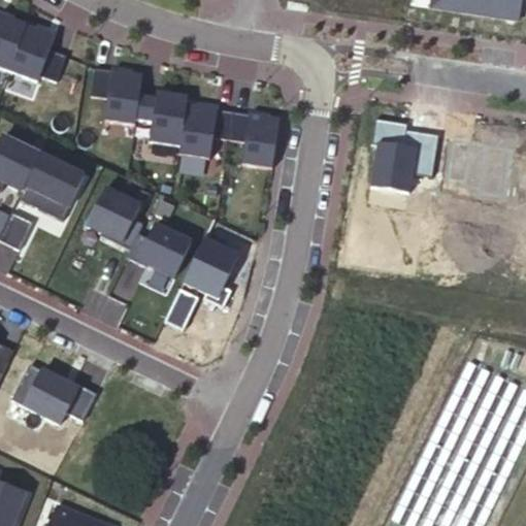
[(0,65),(10,69),(28,22),(0,10),(0,65)]
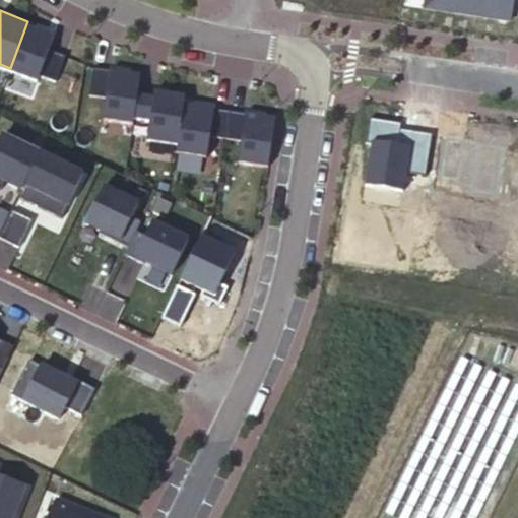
[(50,47),(56,33),(27,21),(10,68),(38,78),(40,72),(57,78),(66,53),(50,47)]
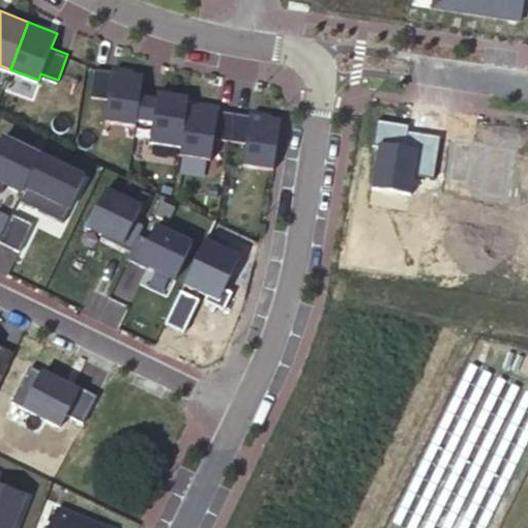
[(144,72),(96,65),(92,94),(109,97),(108,103),(139,108),(142,88),(144,72)]
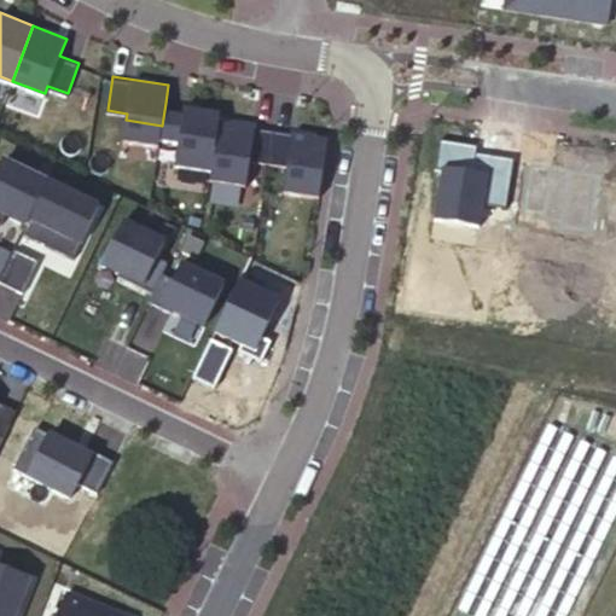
[(160,137),(180,140),(176,163),(211,168),(219,120),(220,111),(166,103),(162,126),(160,137)]
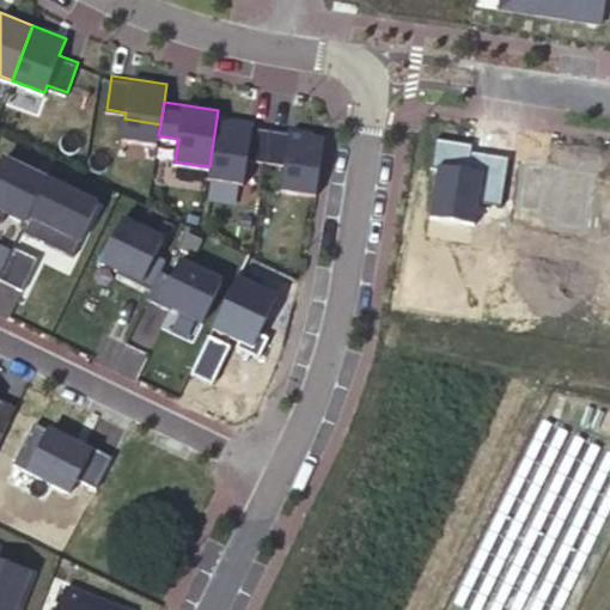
[(208,176),(245,182),(249,157),(266,159),(272,127),(217,119),(209,166),(208,176)]
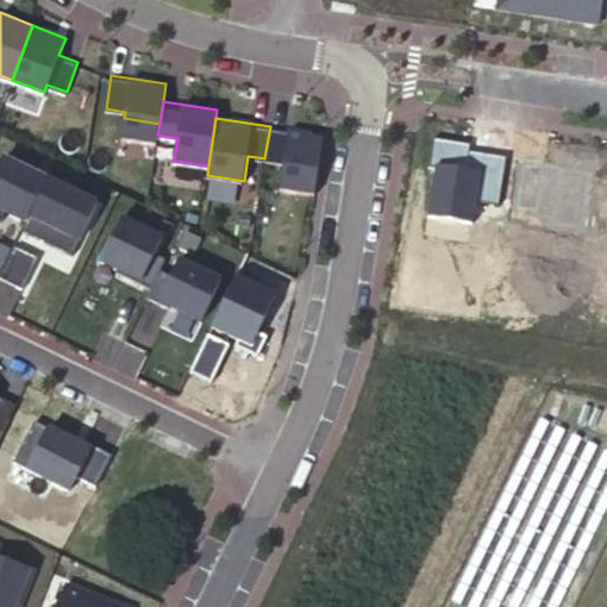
[(314,192),(324,136),(270,126),(264,158),(285,161),(280,186),(314,192)]
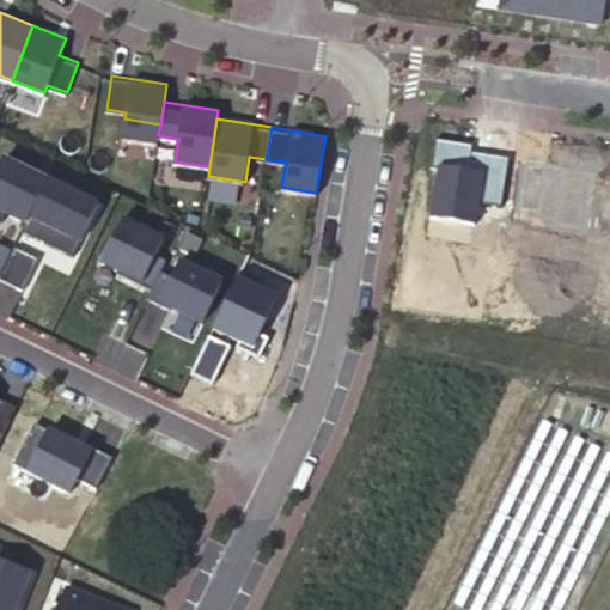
[(474,139),(435,133),(431,163),(438,164),(431,212),(475,219),(477,197),(502,201),(511,152),(486,148),(483,162),(470,159),(474,139)]
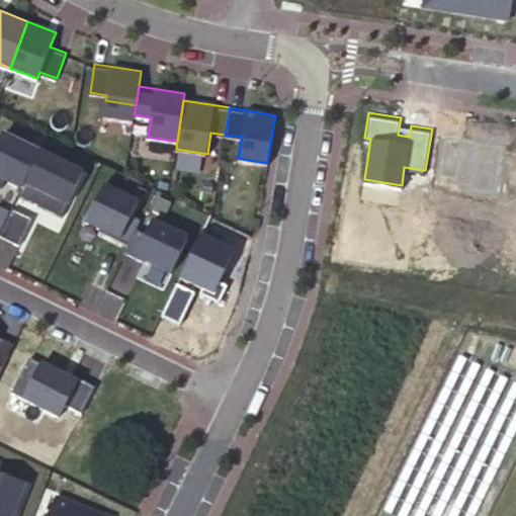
[(39,153),(3,135),(0,140),(0,186),(2,187),(5,181),(21,188),(39,153)]
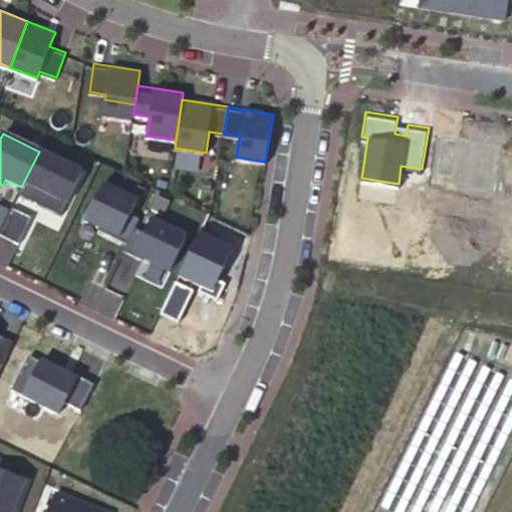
[(21,187),(18,194),(61,215),(82,172),(39,152),(21,187)]
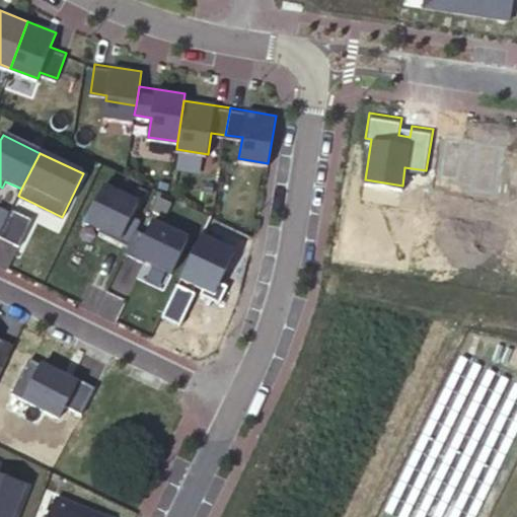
[(98,231),(128,246),(136,230),(140,221),(131,216),(138,203),(102,186),(85,222),(99,229),(98,231)]
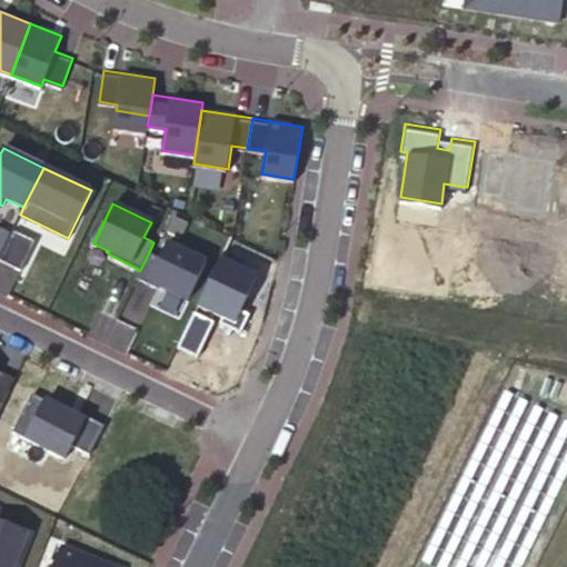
[(163,210),(153,205),(148,215),(158,220),(163,210)]
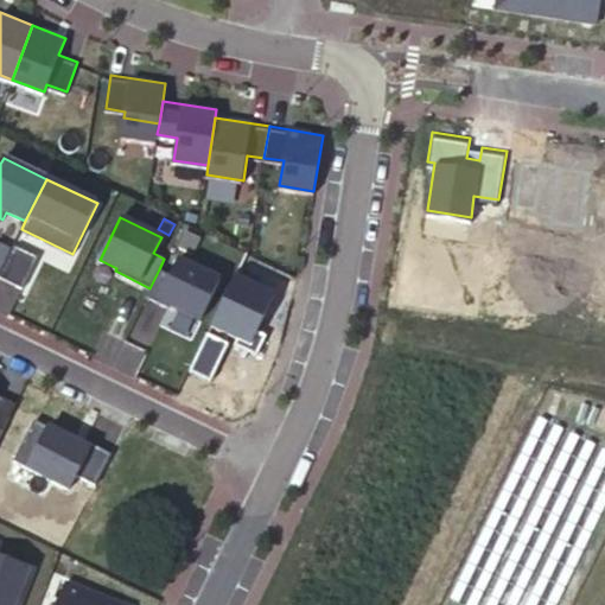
[(0,273),(13,247),(0,241),(0,273)]
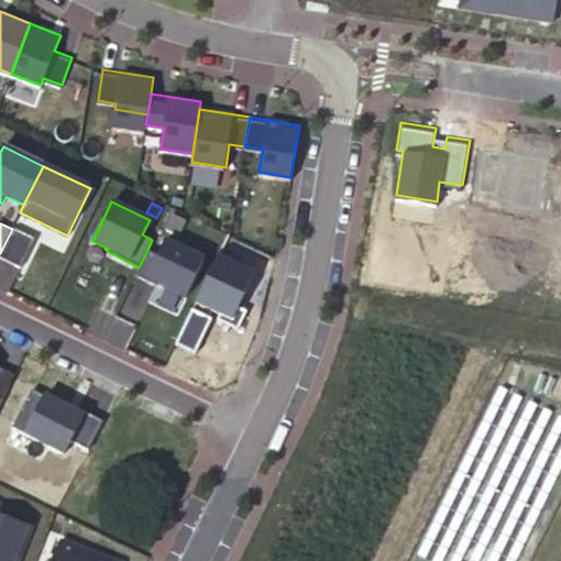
[(12,229),(0,253),(0,255),(21,266),(35,238),(13,227),(12,229)]
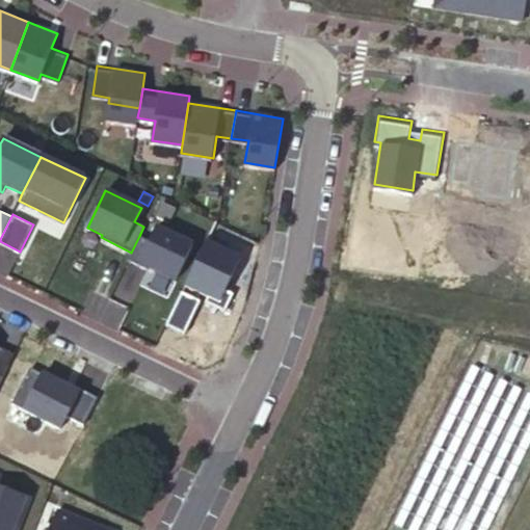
[(156,227),(149,240),(139,236),(131,253),(128,259),(148,268),(149,266),(176,280),(192,244),(156,227)]
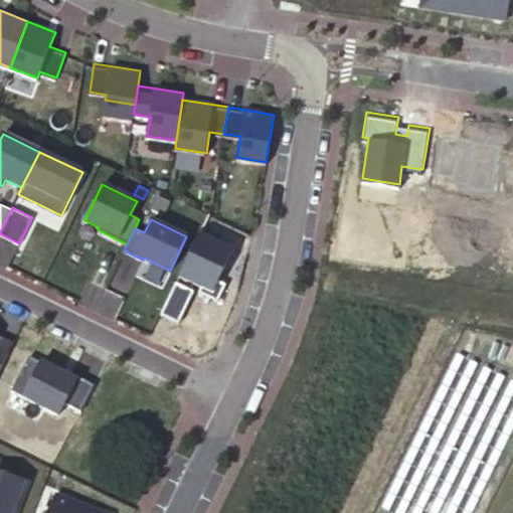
[(217,233),(202,226),(179,274),(201,285),(199,291),(217,300),(226,284),(218,280),(233,249),(214,240),(217,233)]
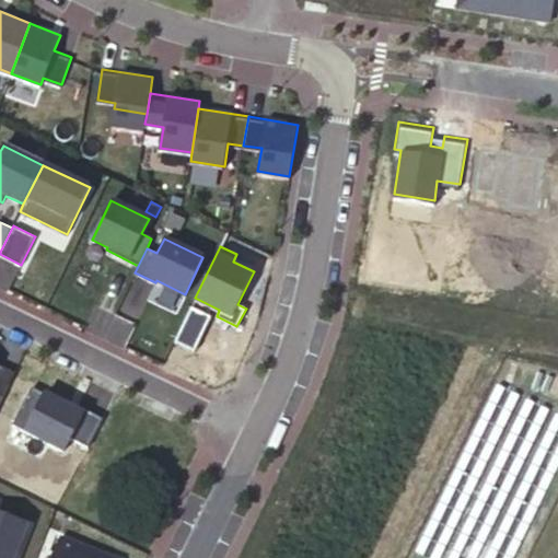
[(192,305),(174,340),(194,350),(211,315),(192,305)]
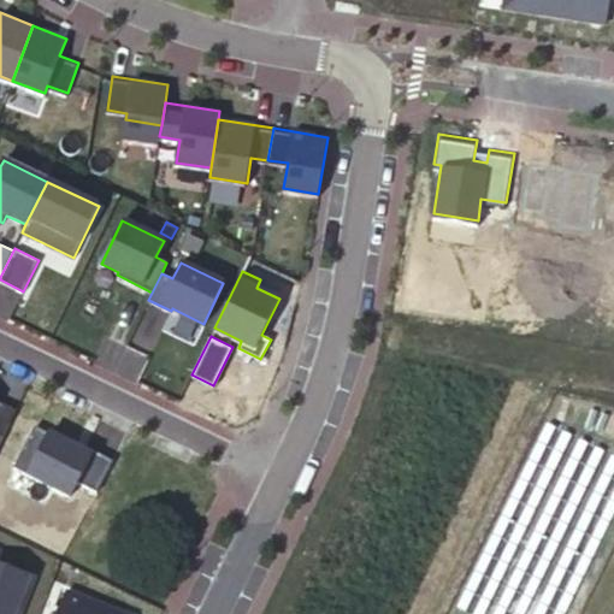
[(16,411),(0,402),(0,421),(7,426),(16,411)]
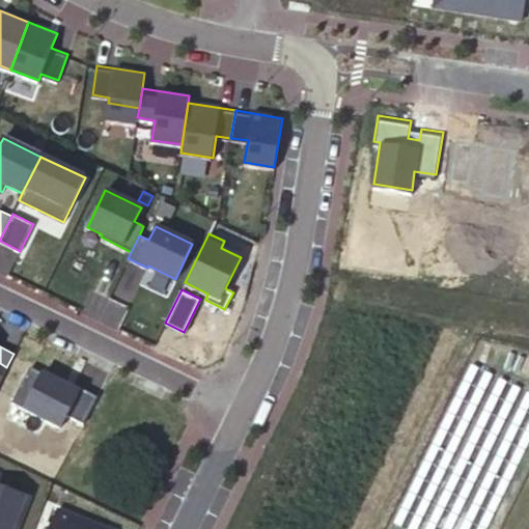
[(29,367),(11,402),(78,435),(98,394),(79,386),(78,390),(29,367)]
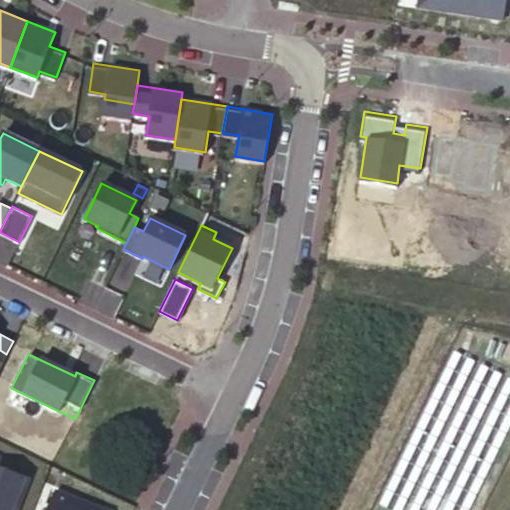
[(0,509),(12,509),(24,479),(0,469),(0,509)]
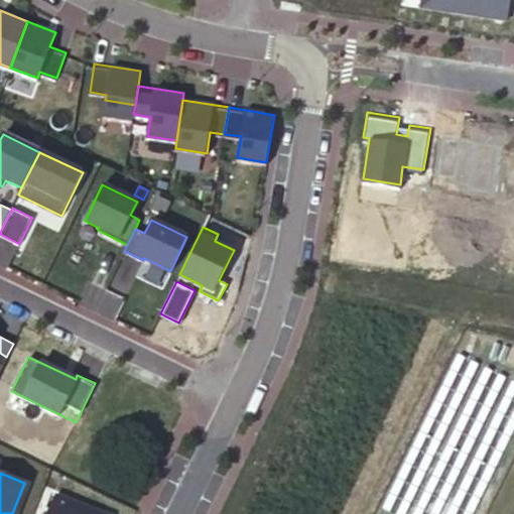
[(48,513),(108,513),(55,495),(48,513)]
